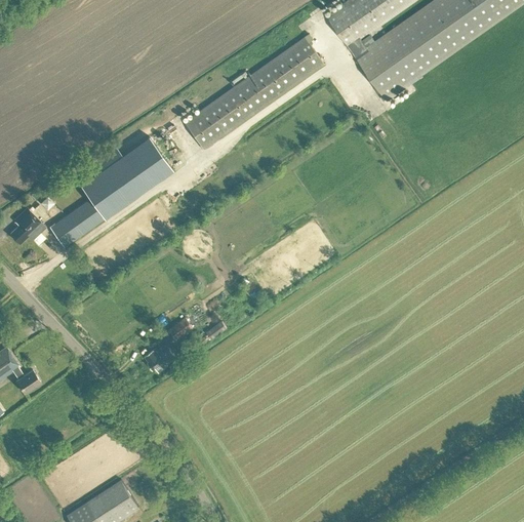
[(326,18),(356,58),(386,104),(421,79),(420,78),(523,5),(522,2),(523,0),(434,0),(373,43),(368,35),(416,0),(352,0),(329,16),(326,18)]
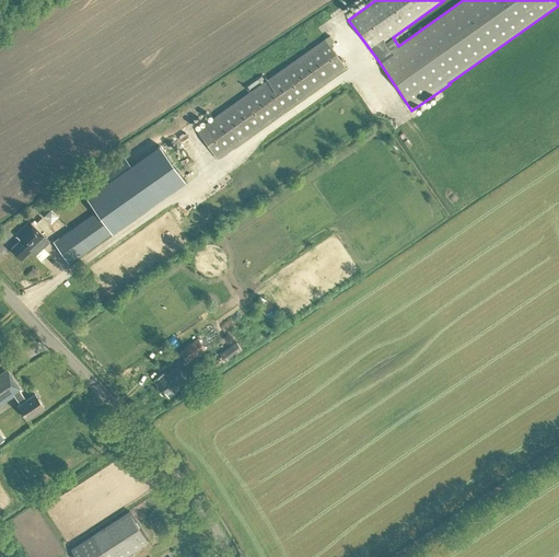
[(345,70),(329,48),(324,41),(196,132),(216,161),(345,70)]
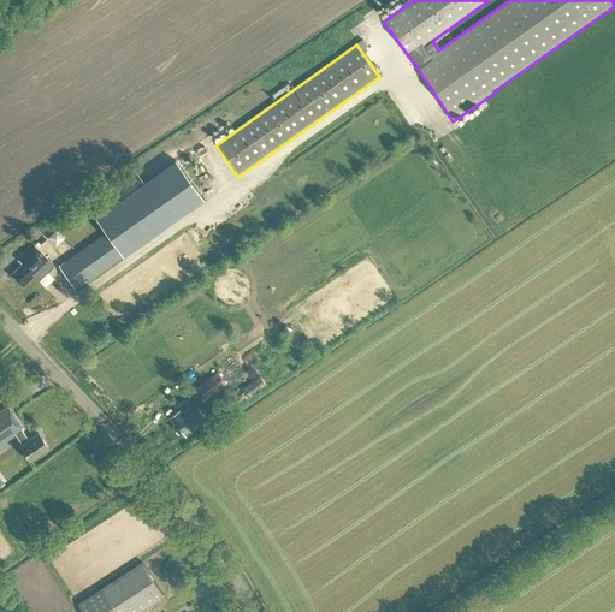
[(200,167),(58,268),(75,292),(217,191),(200,167)]
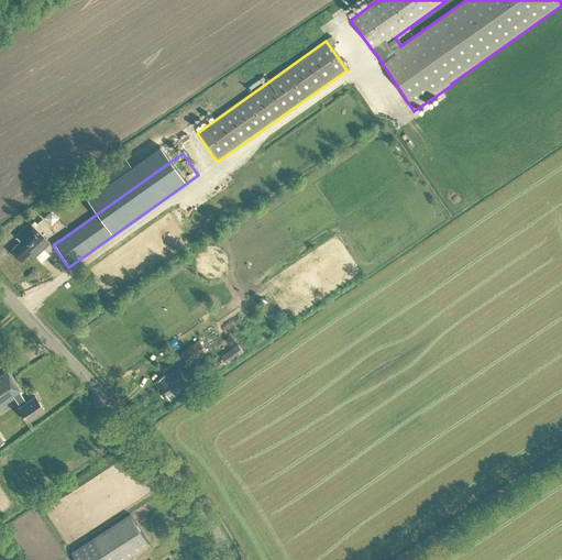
[(90,183),(99,196),(132,173),(123,158),(90,183)]
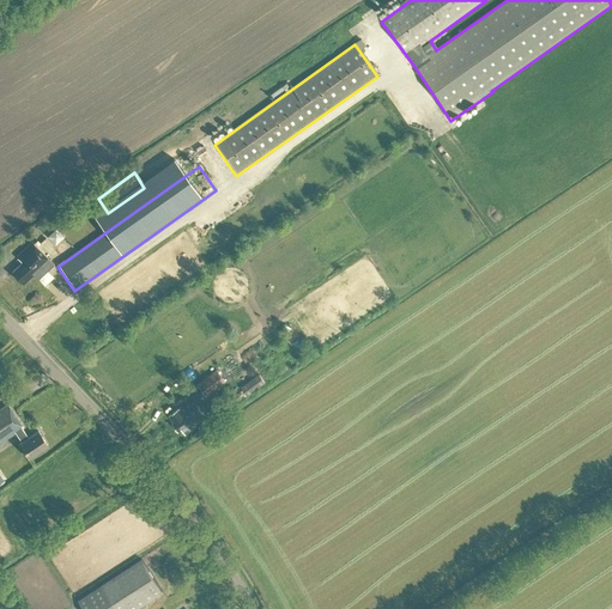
[(62,239),(54,231),(46,239),(54,248),(62,239)]
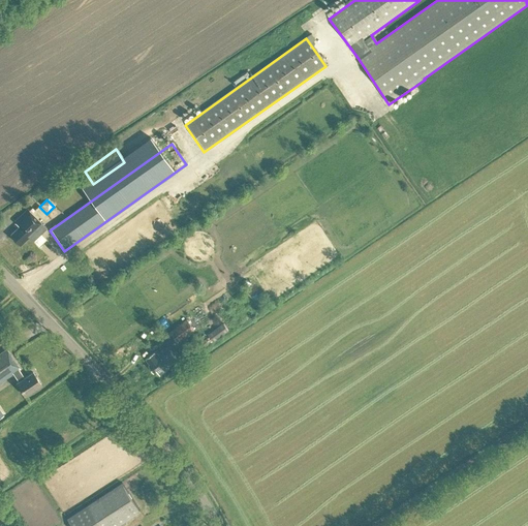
[(18,228),(9,237),(20,247),(27,241),(31,244),(44,231),(26,211),(12,223),(18,228)]
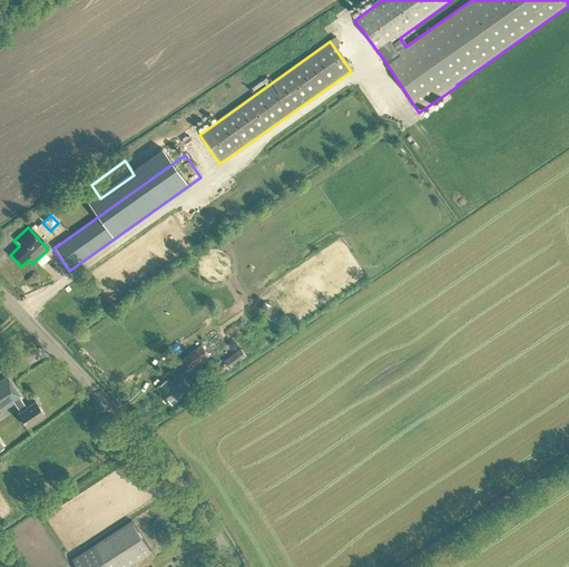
[(185,364),(189,372),(207,359),(199,348),(182,361),(185,364)]
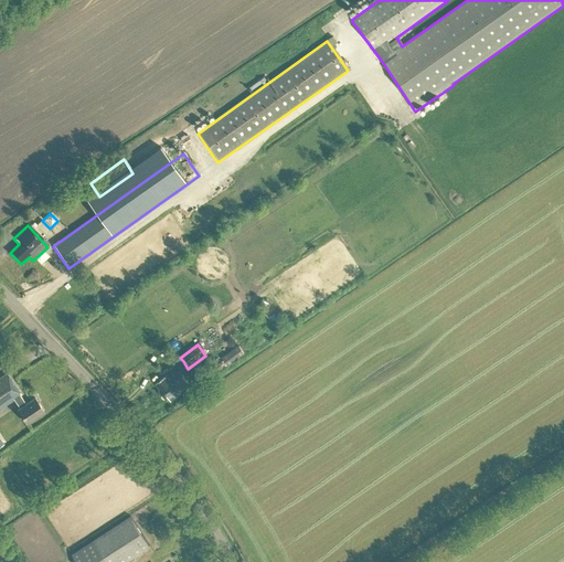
[(227,368),(244,356),(237,347),(221,359),(227,368)]
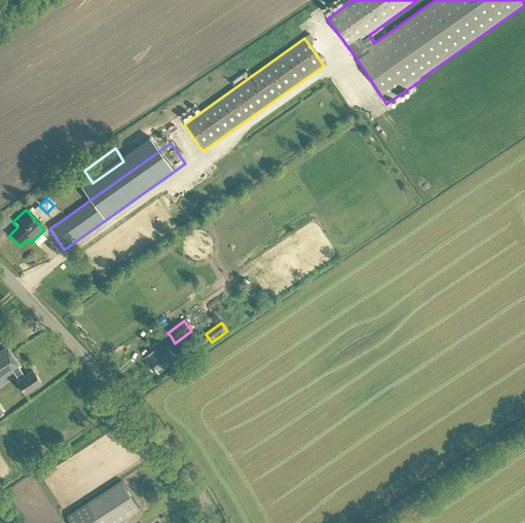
[(166,349),(175,343),(171,336),(161,342),(164,345),(166,349)]
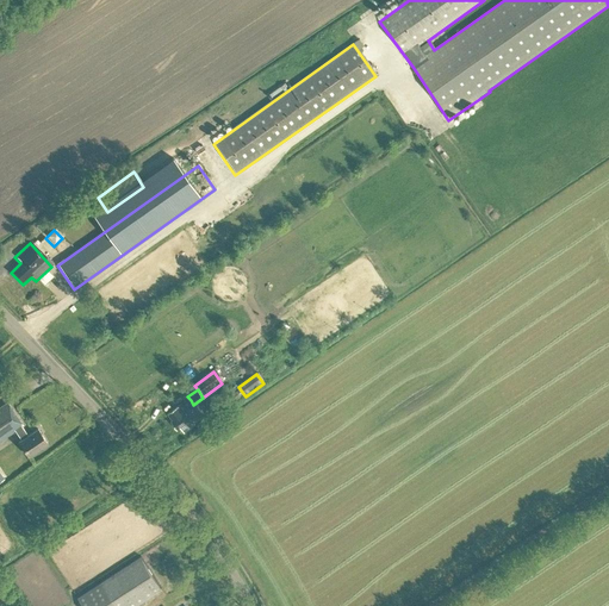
[(171,424),(176,431),(179,430),(182,436),(193,428),(192,426),(203,418),(193,405),(191,400),(176,411),(176,410),(167,416),(173,423),(171,424)]
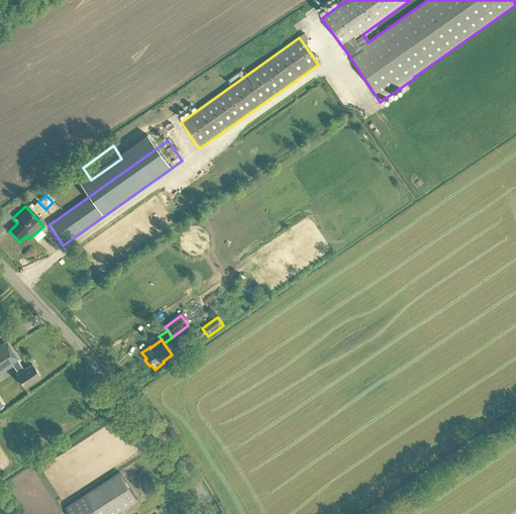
[(18,363),(5,343),(0,346),(0,374),(12,367),(17,375),(14,377),(22,389),(39,378),(31,366),(23,372),(17,364),(18,363)]
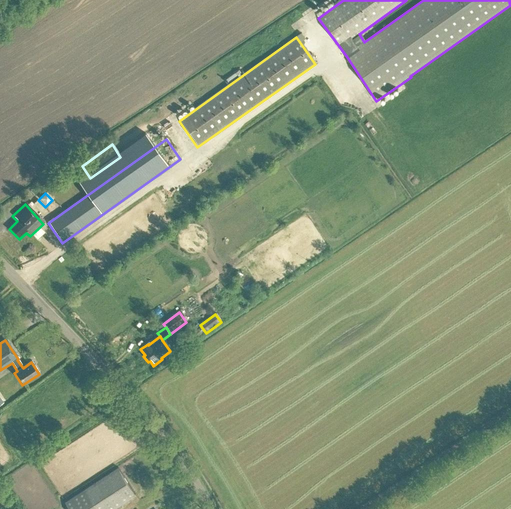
[(115,508),(135,496),(117,469),(65,503),(68,508),(115,508)]
